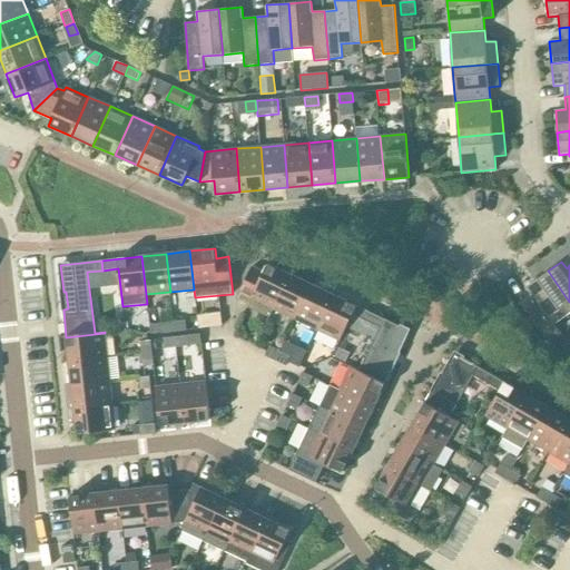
[(274,308),(291,274),(267,264),(264,272),(252,267),(248,276),(237,300),(247,305),(246,307),(269,317),(274,308)]
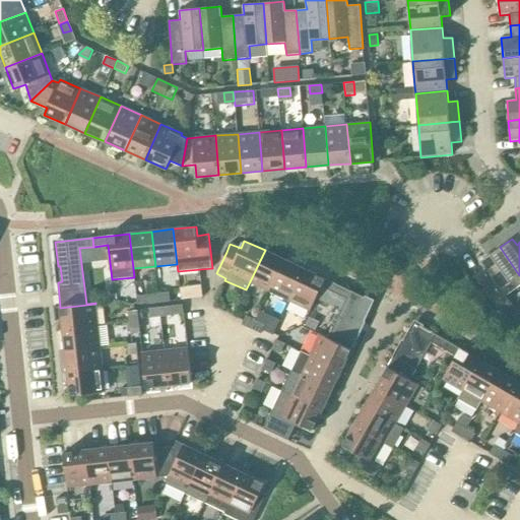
[(519,284),(519,275),(500,247),(488,256),(492,263),(474,275),(502,314),(513,306),(506,296),(519,284)]
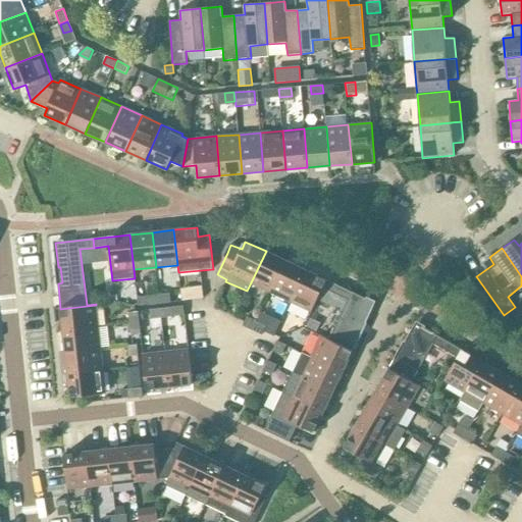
[(285,260),(266,251),(251,282),(270,293),(285,260)]
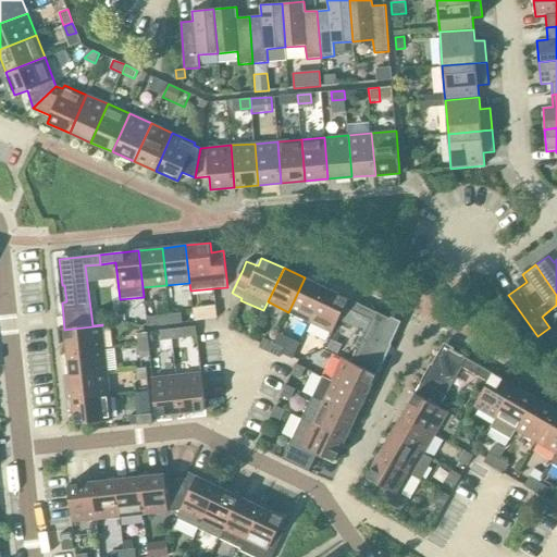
[(288,312),(310,322),(326,288),(305,277),(288,312)]
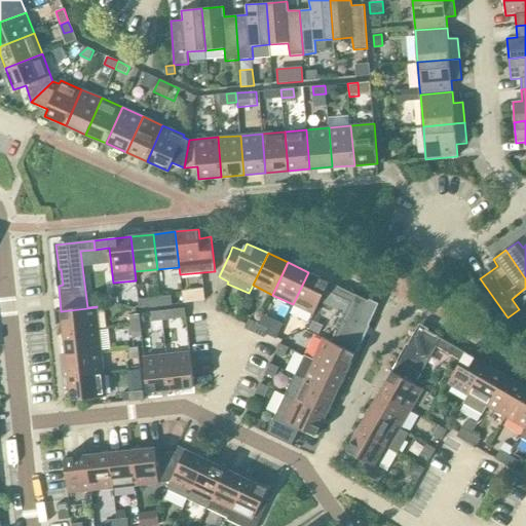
[(342,288),(308,272),(293,304),(313,314),(325,290),(338,296),(342,288)]
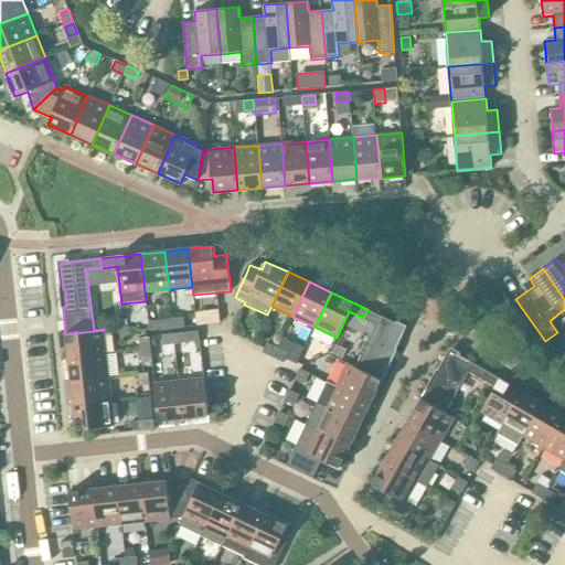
[(368,309),(363,318),(376,324),(356,368),(347,363),(347,364),(381,381),(387,368),(383,365),(391,350),(393,351),(404,327),(368,309)]
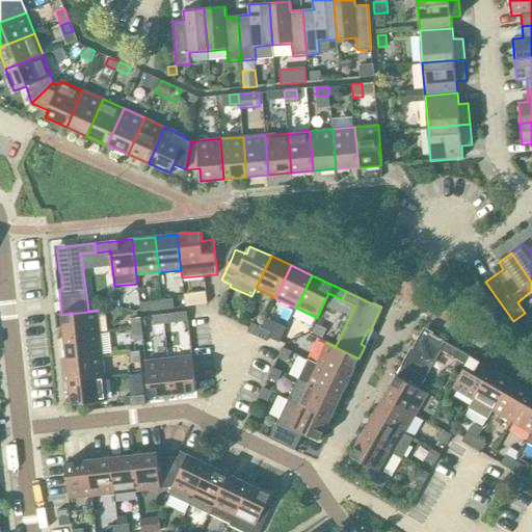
[(162,300),(163,310),(175,309),(174,299),(162,300)]
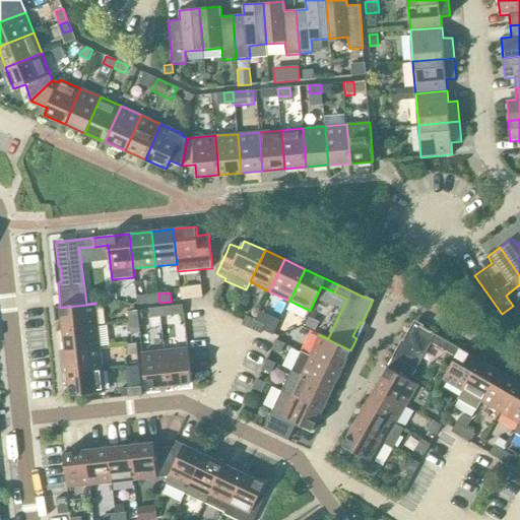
[(159,303),(158,294),(148,295),(149,304),(159,303)]
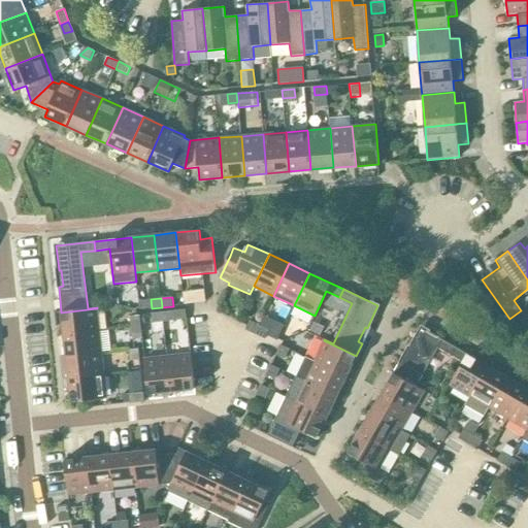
[(99,330),(97,308),(61,312),(64,334),(99,330)]
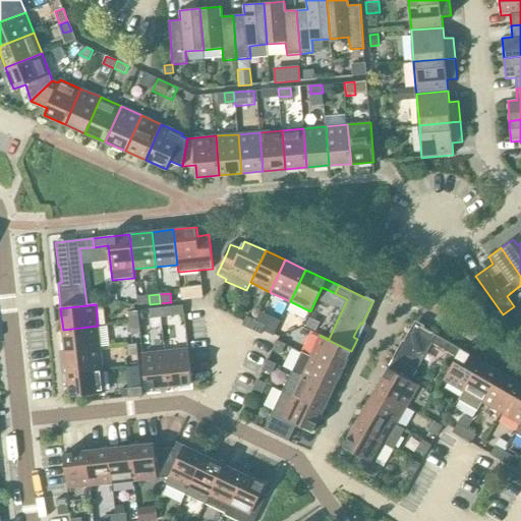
[(161,308),(162,316),(172,315),(171,306),(161,308)]
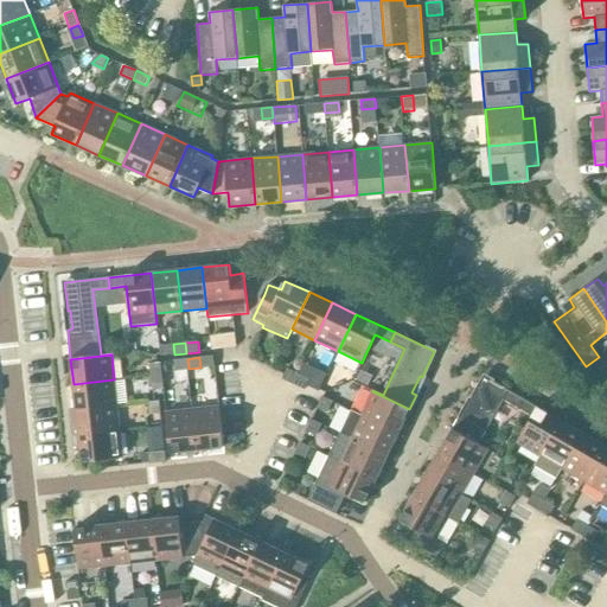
[(189,369),(187,359),(174,360),(176,370),(189,369)]
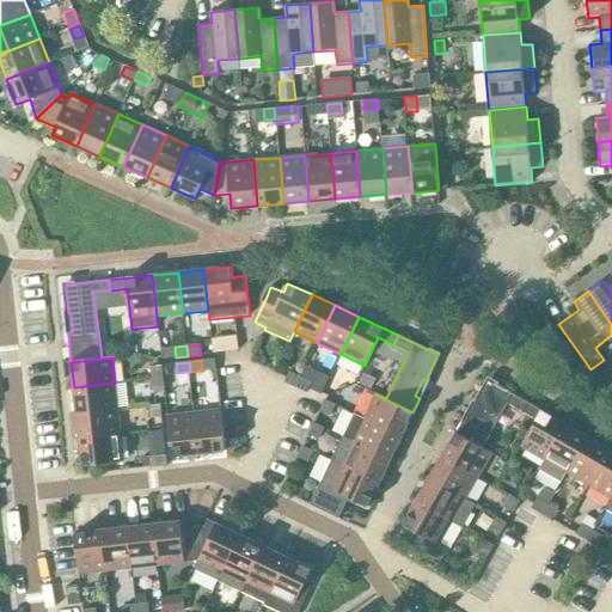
[(153,379),(163,378),(161,366),(151,367),(153,379)]
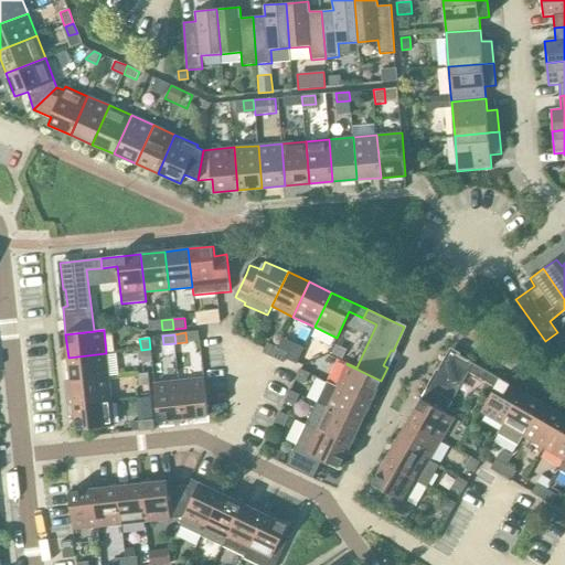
[(273,356),(277,348),(267,343),(263,352),(273,356)]
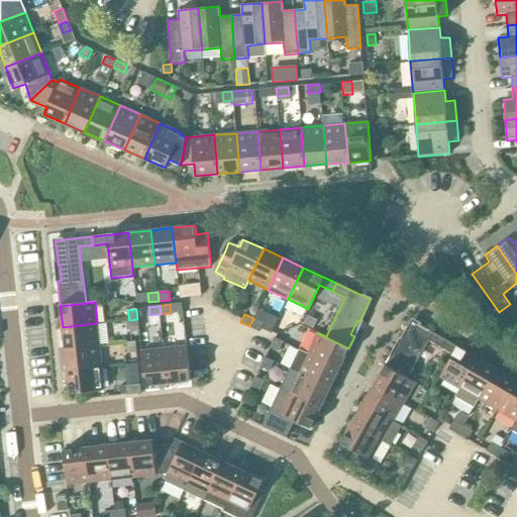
[(253,318),(249,326),(260,331),(264,323),(253,318)]
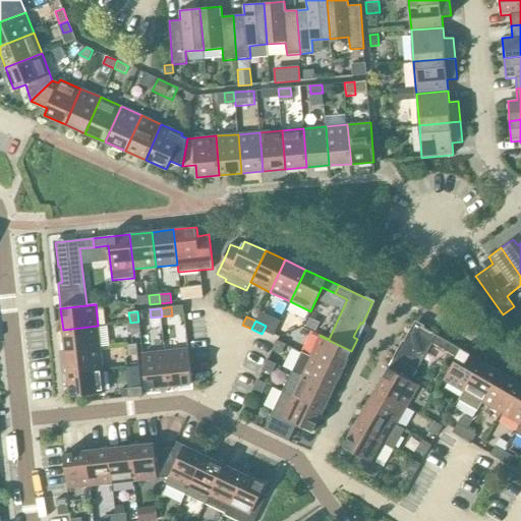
[(138,322),(130,323),(131,333),(140,333),(138,322)]
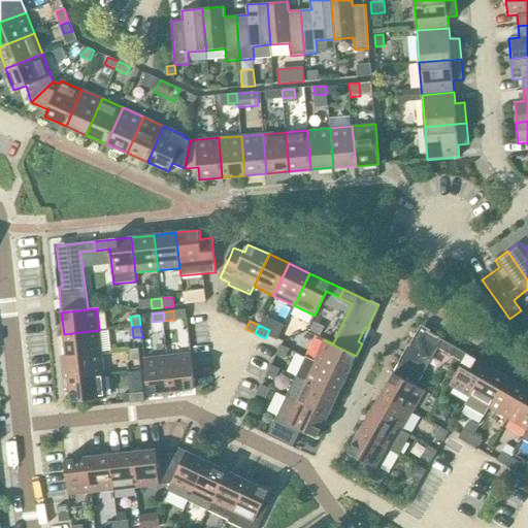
[(451,355),(455,347),(422,327),(409,349),(411,350),(403,364),(400,362),(393,374),(416,387),(438,348),(451,355)]
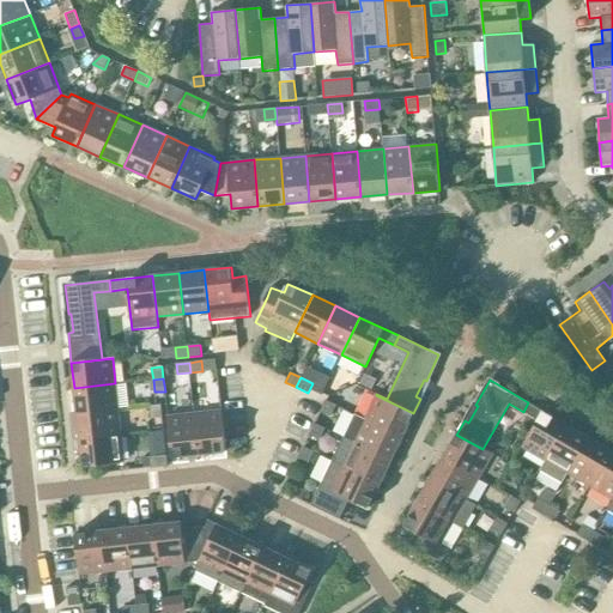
[(74,388),(77,414),(117,410),(115,383),(74,388)]
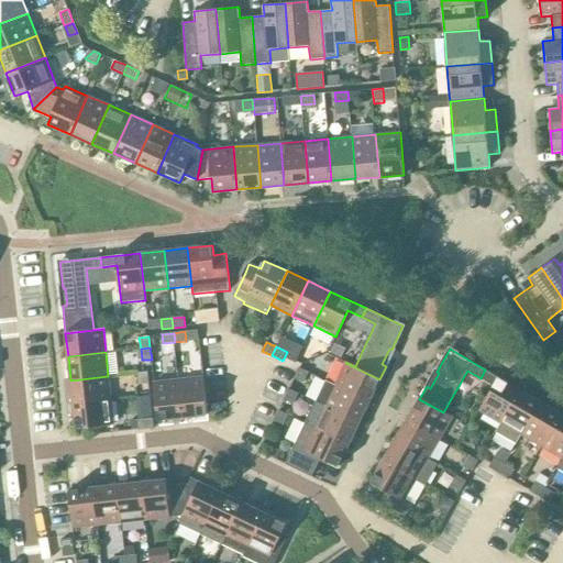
[(345,363),(335,385),(370,401),(379,379),(345,363)]
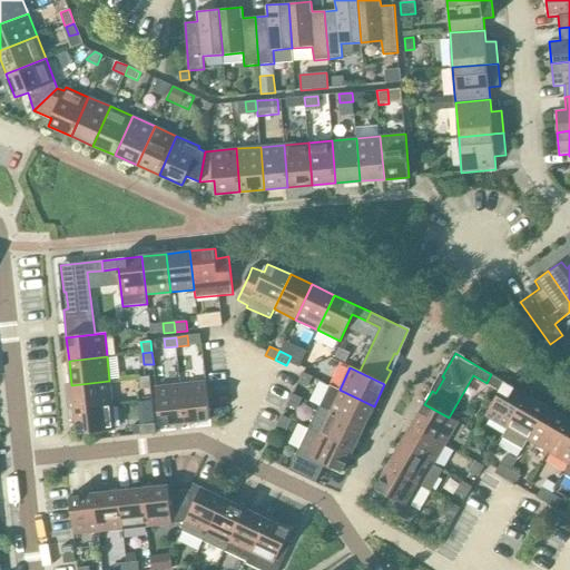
[(298,383),(307,387),(312,376),(303,372),(298,383)]
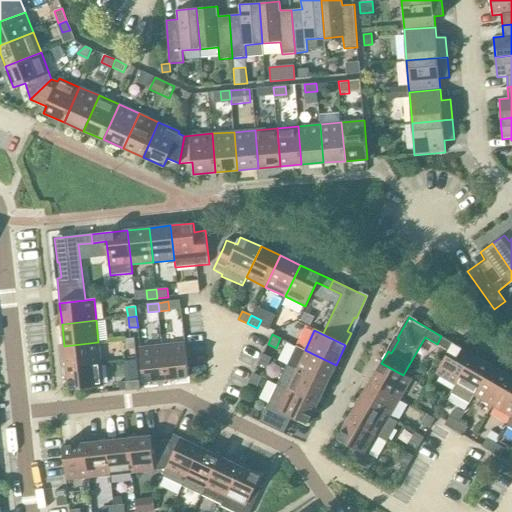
[(473,354),(441,336),(437,344),(449,351),(436,373),(455,384),(473,354)]
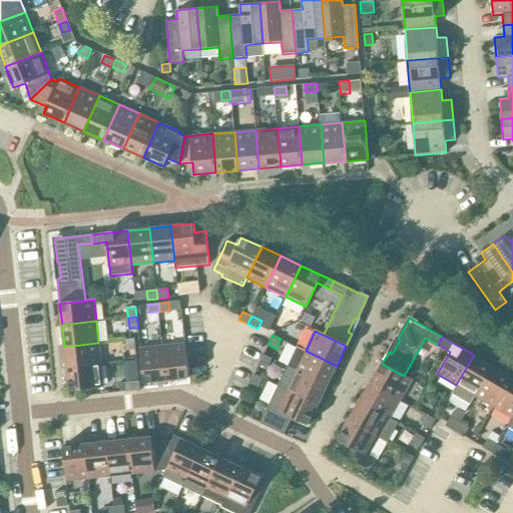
[(125,340),(126,351),(135,350),(134,339),(125,340)]
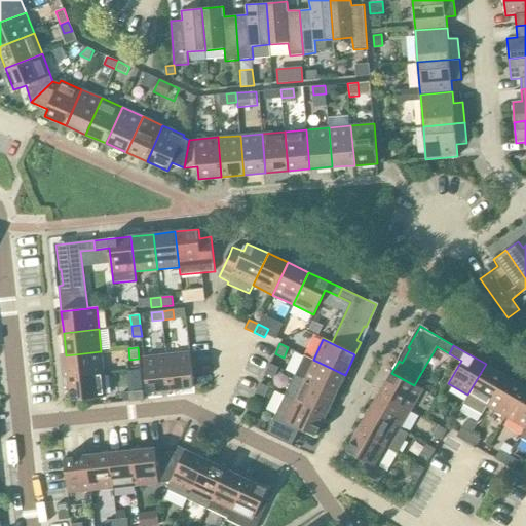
[(66,355),(68,377),(104,373),(101,351),(66,355)]
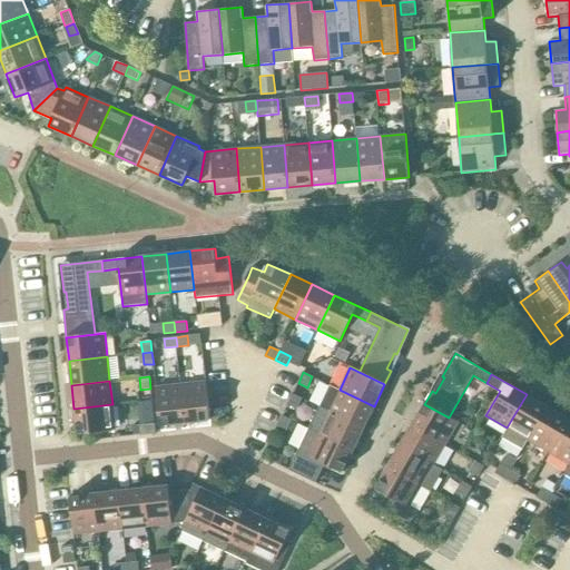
[(180,384),(185,422),(210,420),(206,382),(180,384)]
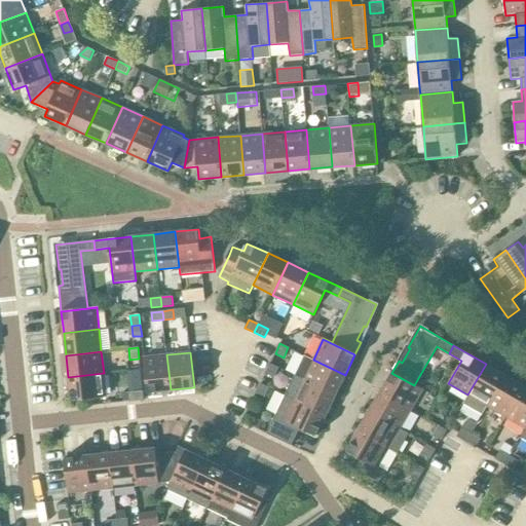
[(171,389),(166,354),(144,357),(148,392),(171,389)]
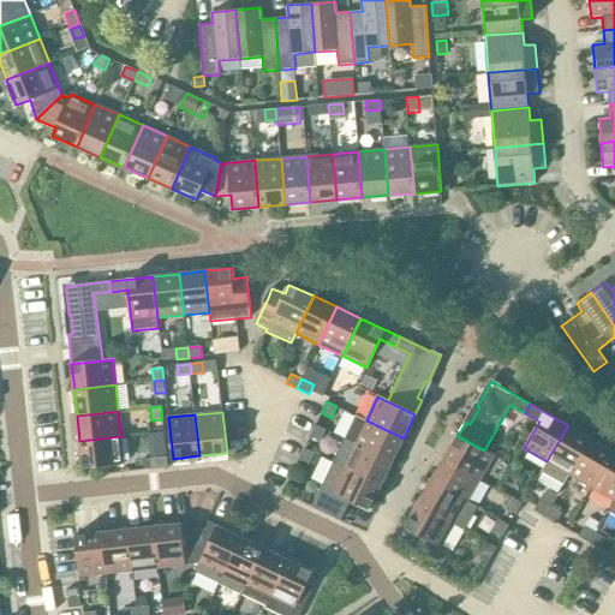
[(404,439),(366,421),(356,415),(345,439),(393,461),(404,439)]
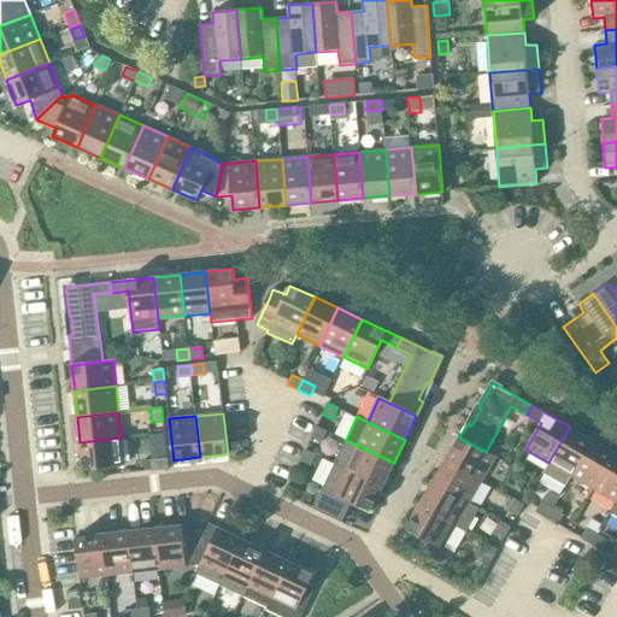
[(317,427),(311,438),(321,442),(327,430),(317,427)]
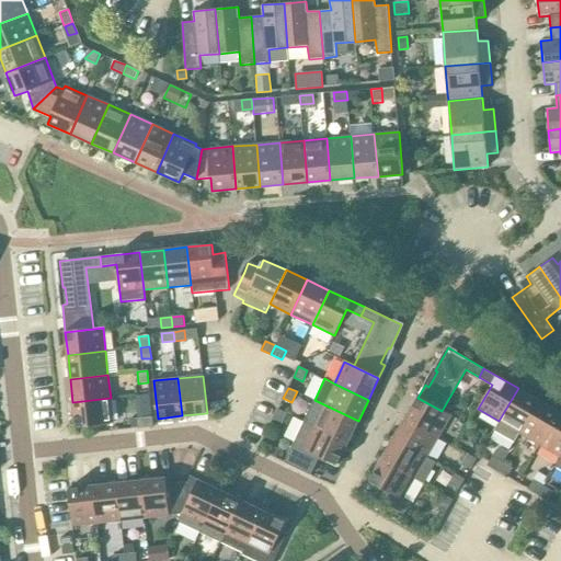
[(539,400),(518,388),(499,421),(494,431),(514,443),(519,433),(539,400)]
